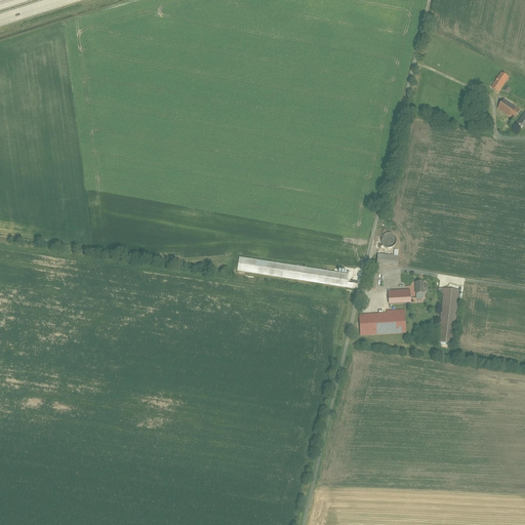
[(510,78),(502,73),(495,82),(492,88),(499,93),(510,78)]
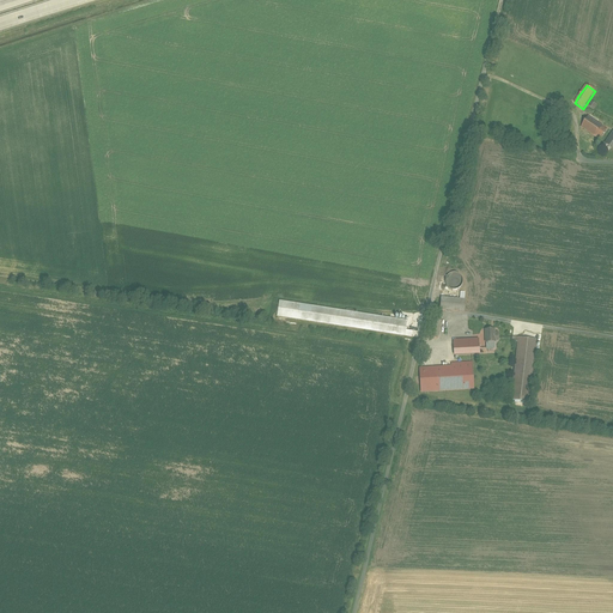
[(527,97),(522,108),(539,114),(542,104),(527,97)]
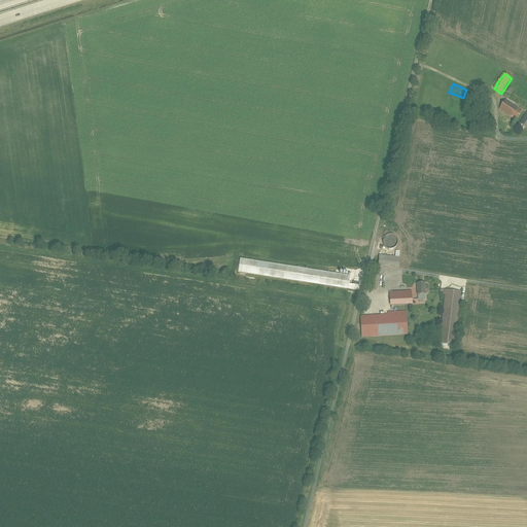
[(506,100),(499,110),(513,119),(513,118),(517,120),(522,112),(519,110),(520,109),(506,100)]
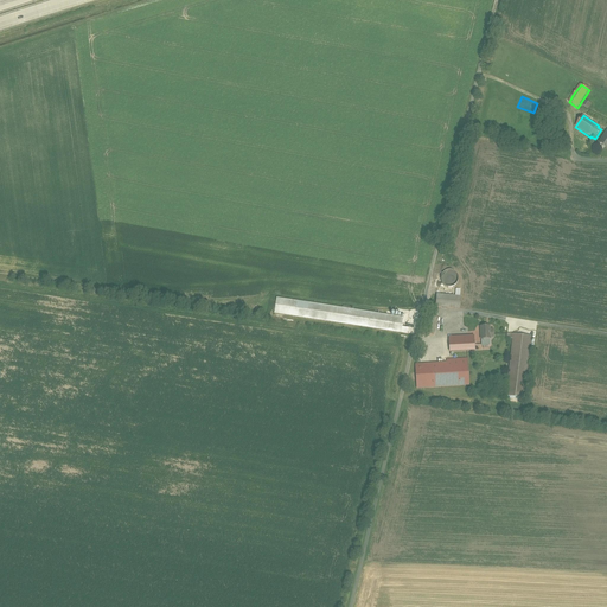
[(457,285),(458,281),(458,279),(458,275),(455,273),(453,270),(449,270),(446,272),(443,273),(442,276),(441,279),(442,282),(445,285),(447,287),(451,287),(453,286),(457,285)]
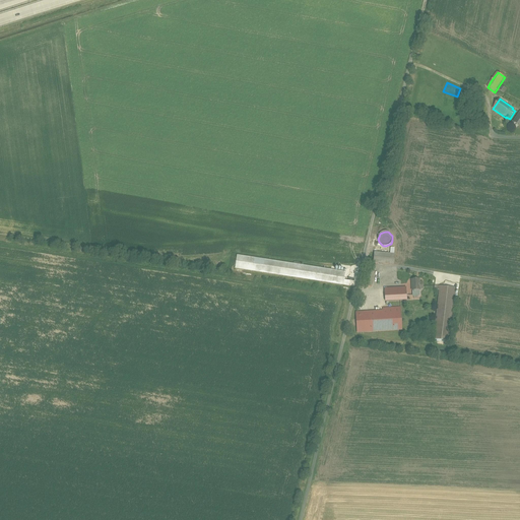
[(374,253),(374,263),(394,265),(395,254),(394,254),(390,254),(374,253)]
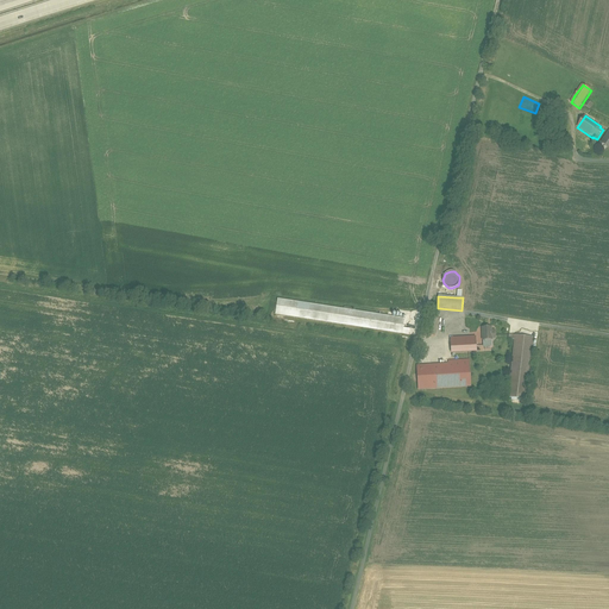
[(493,327),(482,328),(482,340),(483,340),(493,340),(493,327)]
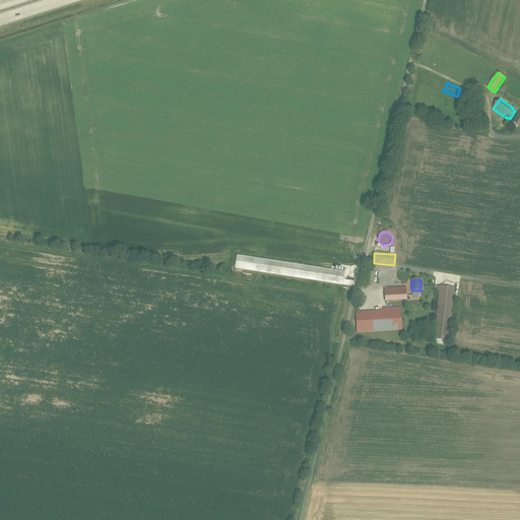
[(450,341),(456,288),(435,286),(434,290),(439,290),(437,311),(436,314),(433,339),(437,340),(446,341),(450,341)]
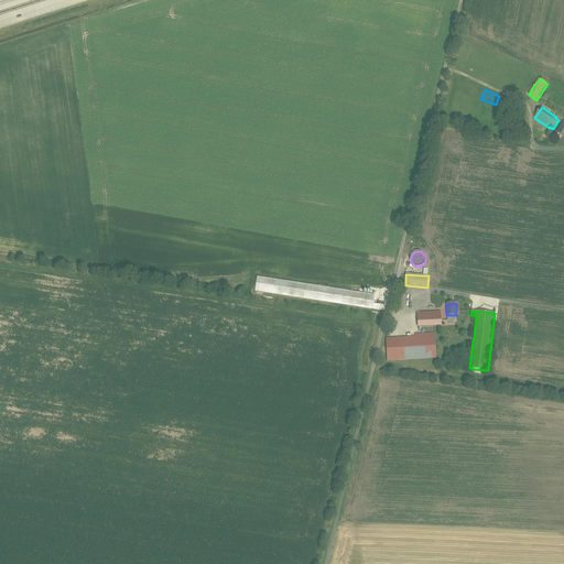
[(412,314),(413,328),(435,327),(435,325),(446,325),(446,314),(445,314),(435,315),(434,312),(412,314)]
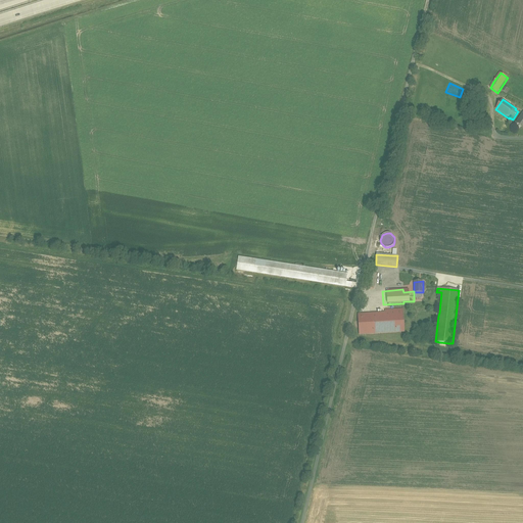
[(358,315),(360,335),(405,332),(403,308),(394,310),(388,311),(387,311),(387,313),(360,314),(358,315)]
